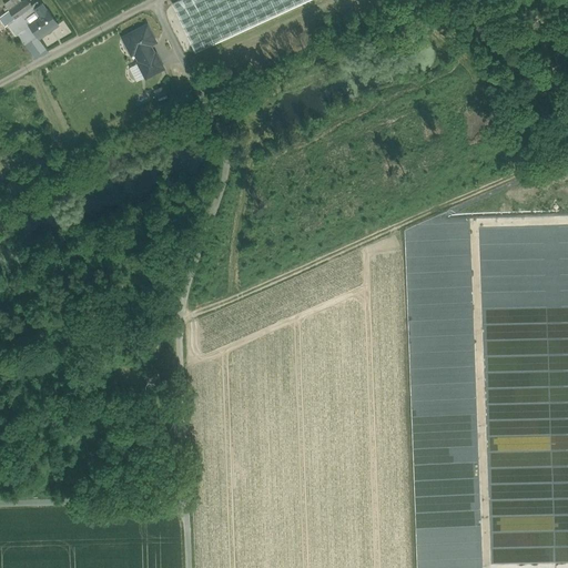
[(22,0),(22,1),(20,0),(9,0),(4,4),(7,7),(3,9),(6,12),(0,17),(0,18),(6,27),(9,24),(22,14),(24,18),(36,10),(34,9),(40,4),(38,1),(32,6),(30,2),(31,2),(30,1),(29,1),(28,0),(22,0)]
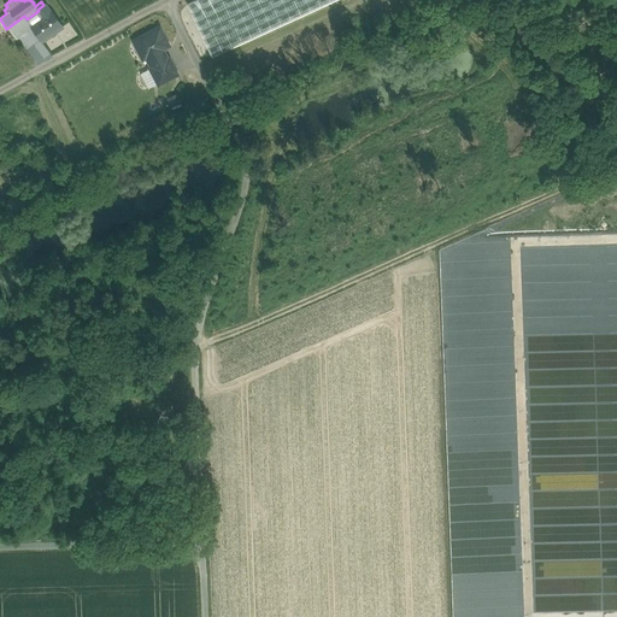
[(194,0),(188,4),(212,57),(335,0),(194,0)]
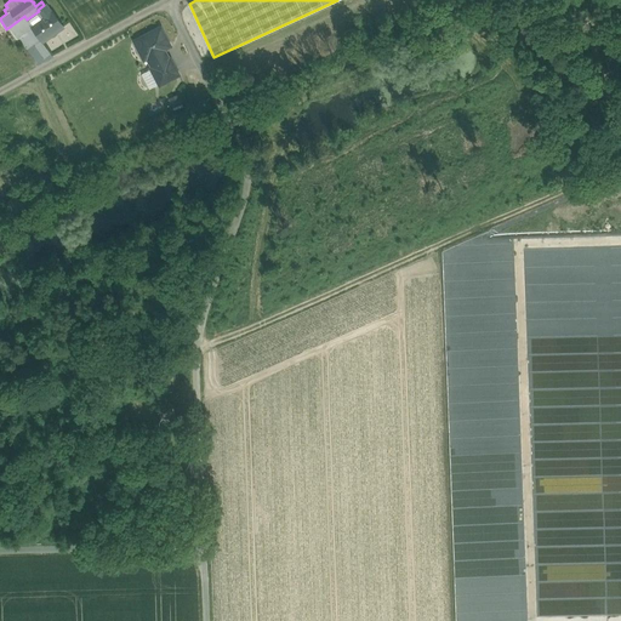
[(52,12),(46,4),(44,5),(38,10),(39,11),(27,20),(33,28),(43,41),(63,27),(52,11),(52,12)]
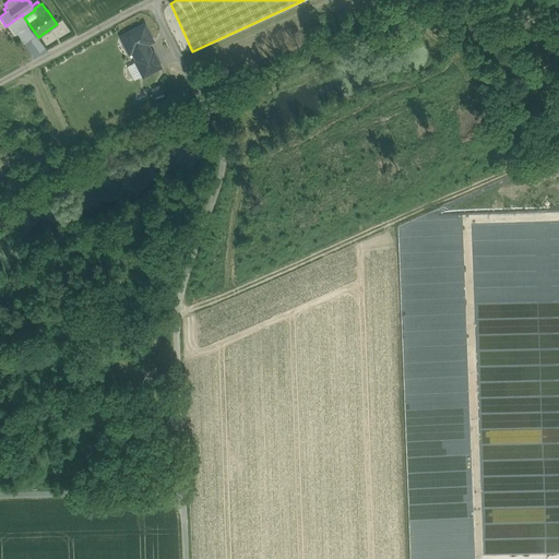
[(22,14),(9,24),(15,34),(30,25),(24,18),(22,14)]
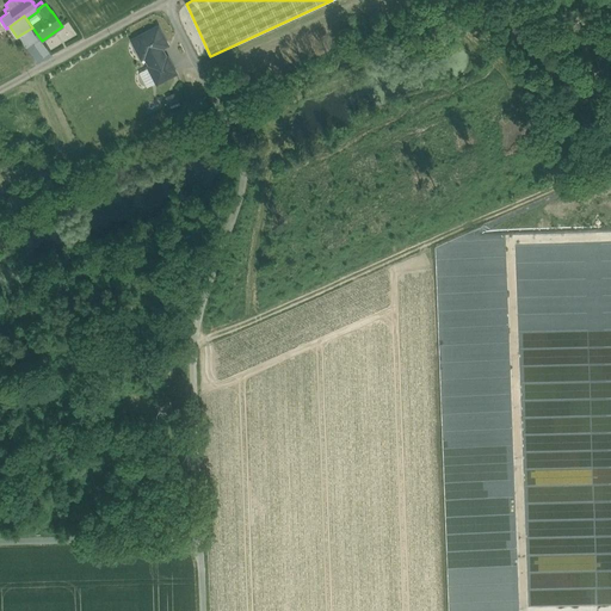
[(158,26),(133,41),(142,59),(144,57),(150,67),(166,59),(161,49),(167,45),(158,26)]
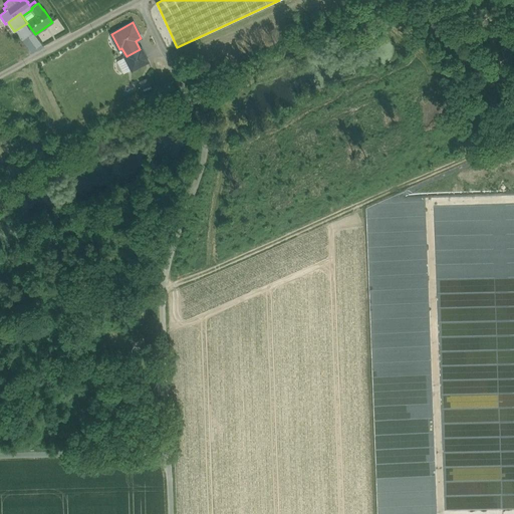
[(126,56),(124,56),(132,70),(148,62),(141,48),(140,49),(126,56)]
